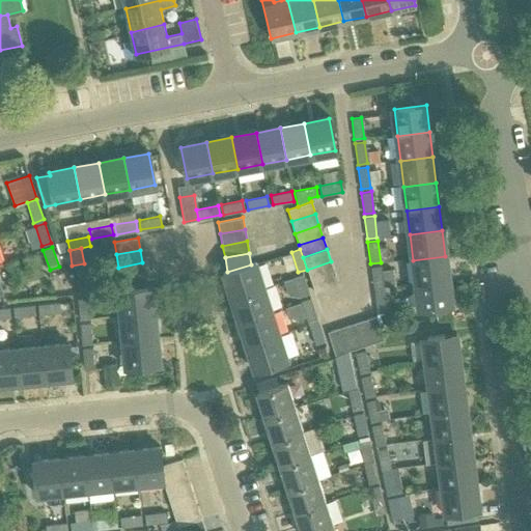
[(445,256),(413,260),(416,284),(448,280),(445,256)]
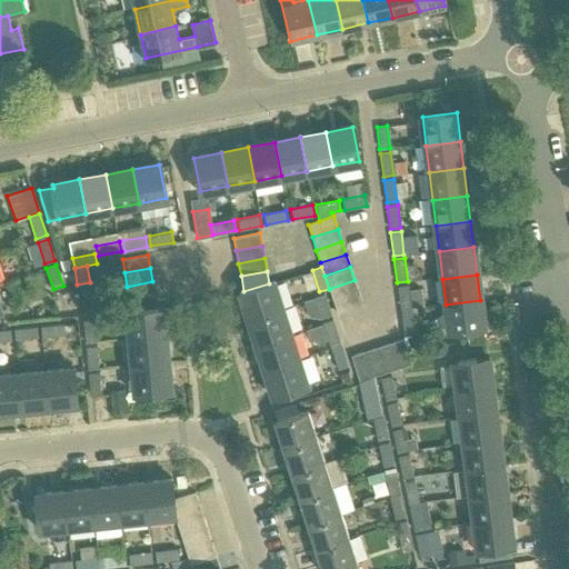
[(355,280),(329,289),(332,301),(358,292),(355,280)]
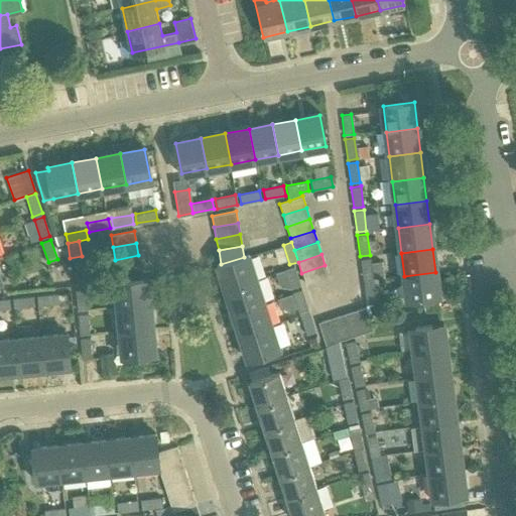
[(140,267),(138,255),(115,260),(117,272),(140,267)]
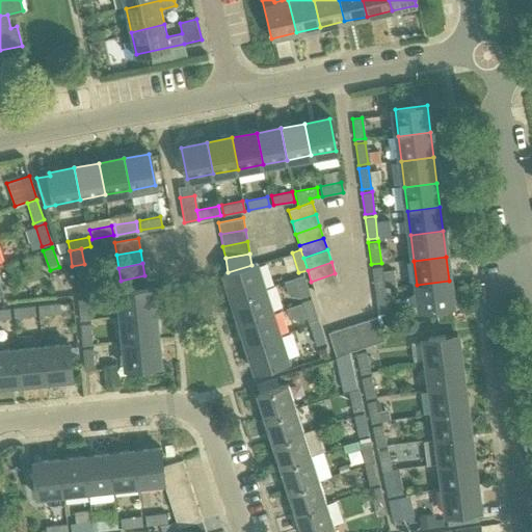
[(224,273),(233,298),(263,288),(256,264),(251,265),(228,272),(224,273)]
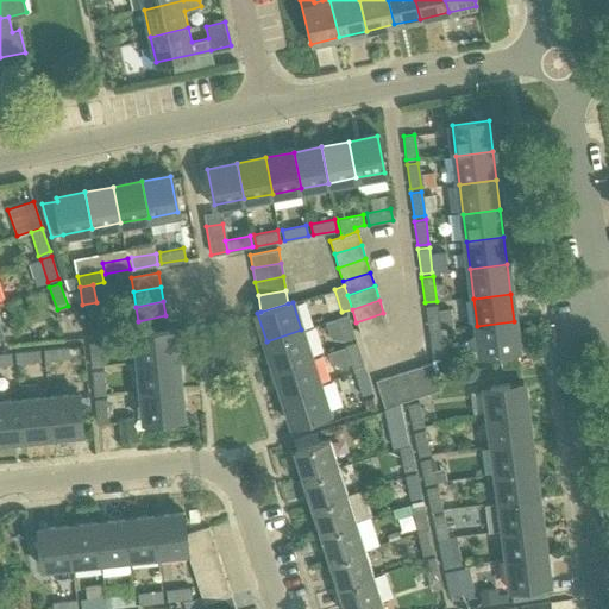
[(426,306),(428,331),(440,328),(437,305),(426,306)]
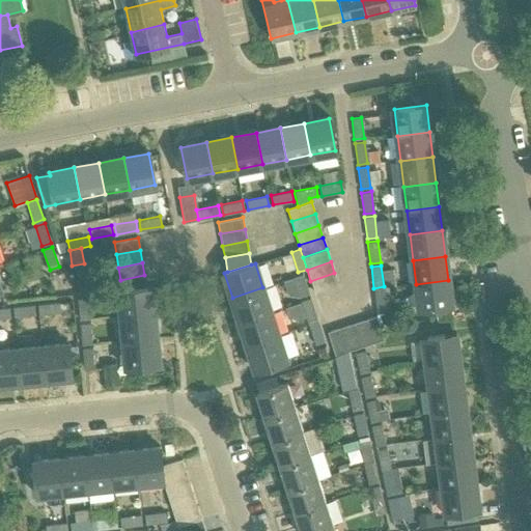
[(334,273),(310,281),(314,294),(338,285),(334,273)]
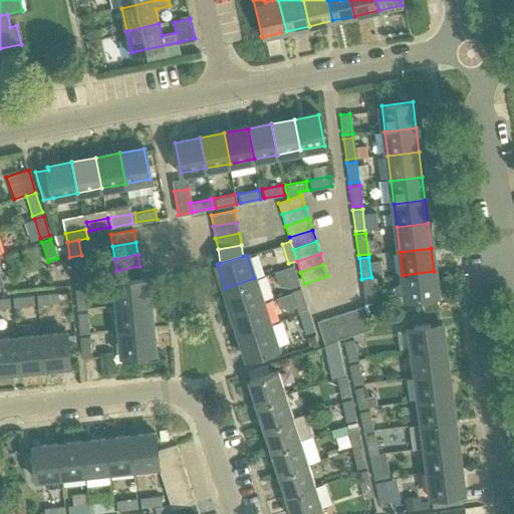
[(284,268),(290,287),(299,285),(293,265),(284,268)]
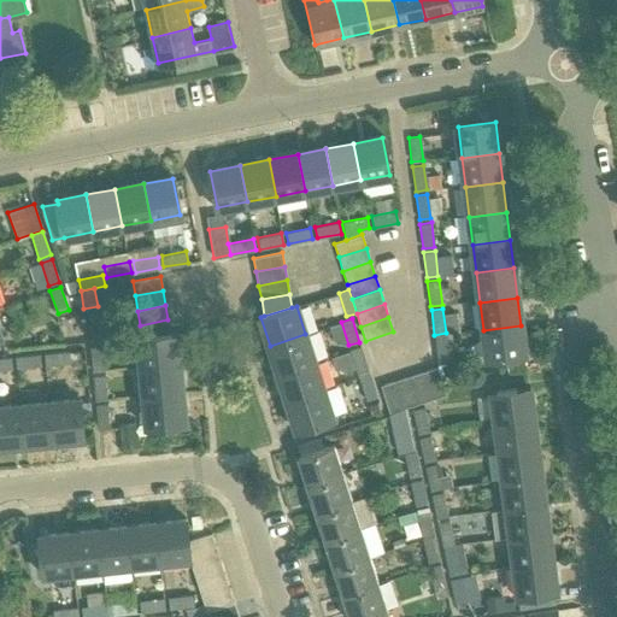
[(168,319),(140,325),(141,338),(170,335),(168,319)]
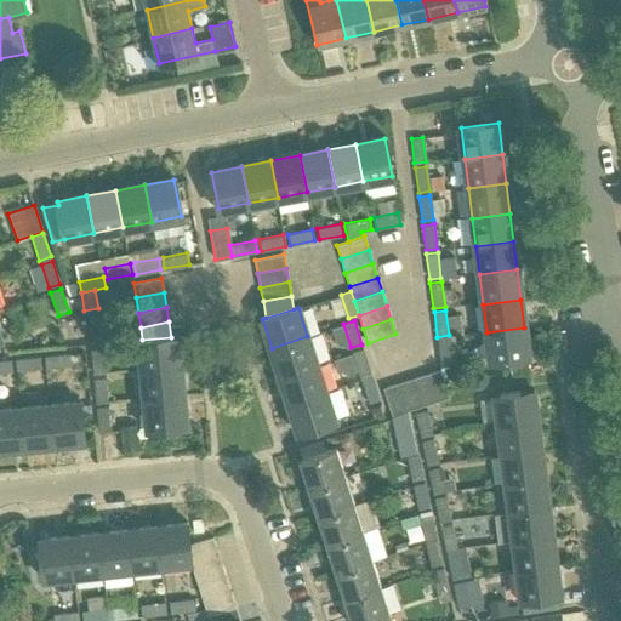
[(524,328),(486,332),(490,360),(528,355),(524,328)]
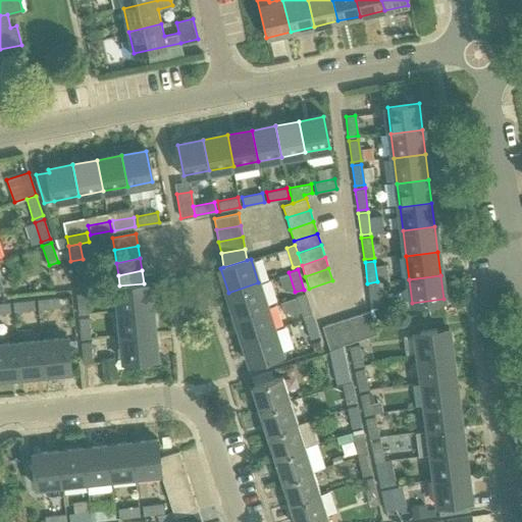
[(144,283),(119,285),(117,286),(119,312),(151,309),(149,282),(144,283)]
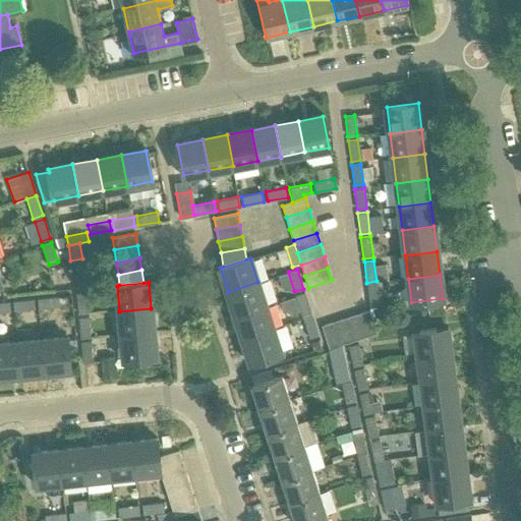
[(257,282),(228,292),(235,314),(266,305),(257,282)]
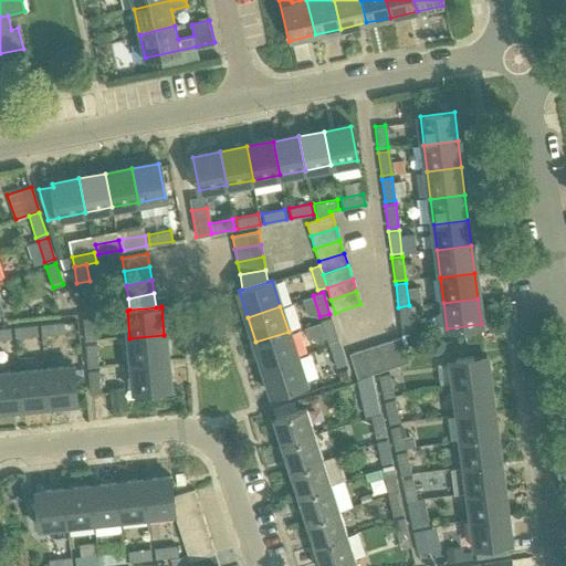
[(399,311),(401,333),(412,332),(409,310),(399,311)]
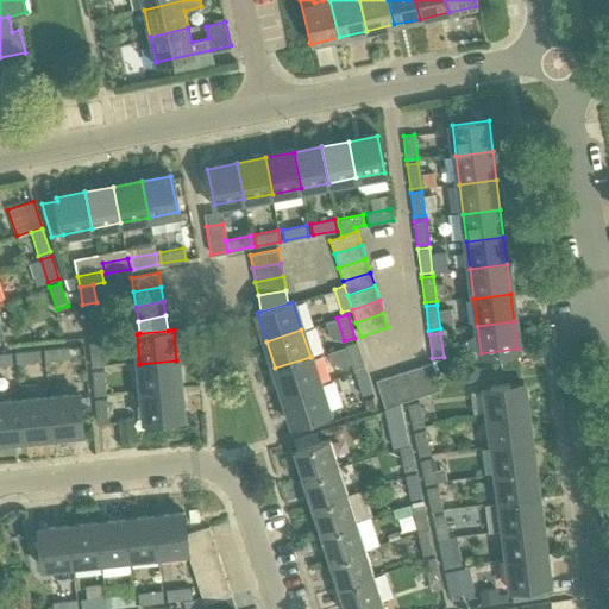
[(89,343),(92,368),(104,366),(101,341),(89,343)]
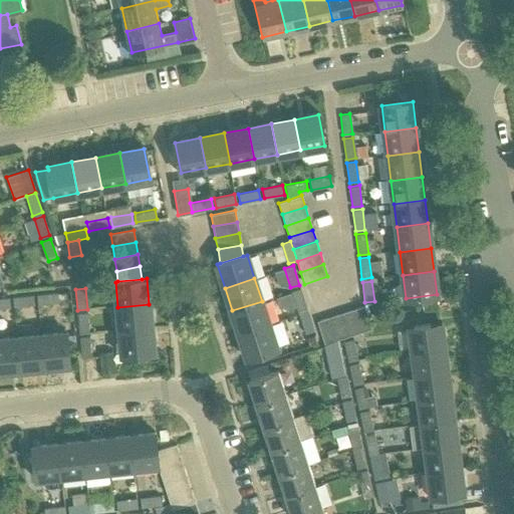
[(291,291),(291,292),(293,297),(299,315),(308,312),(300,288),(291,291)]
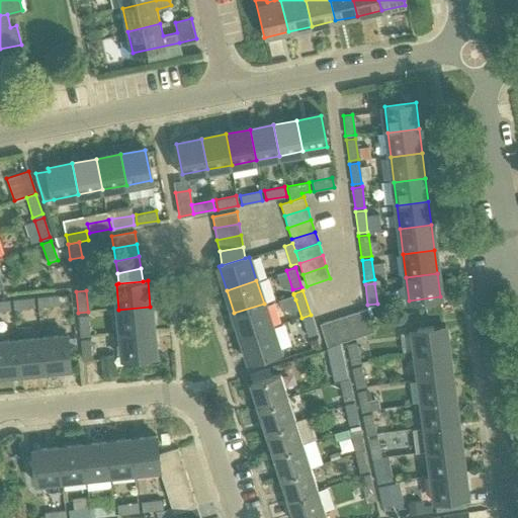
[(295,299),(293,294),(276,299),(278,306),(295,299)]
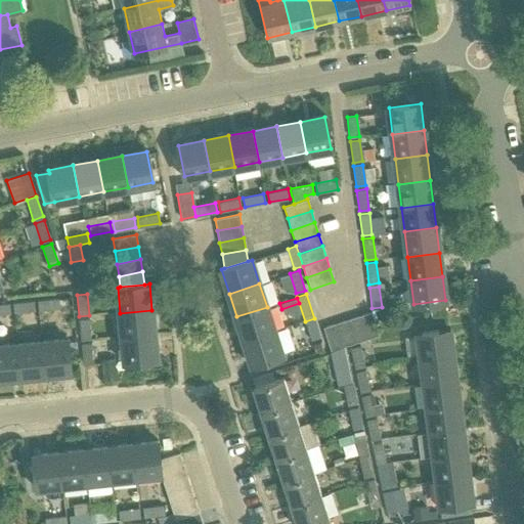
[(59,308),(58,299),(38,301),(39,310),(59,308)]
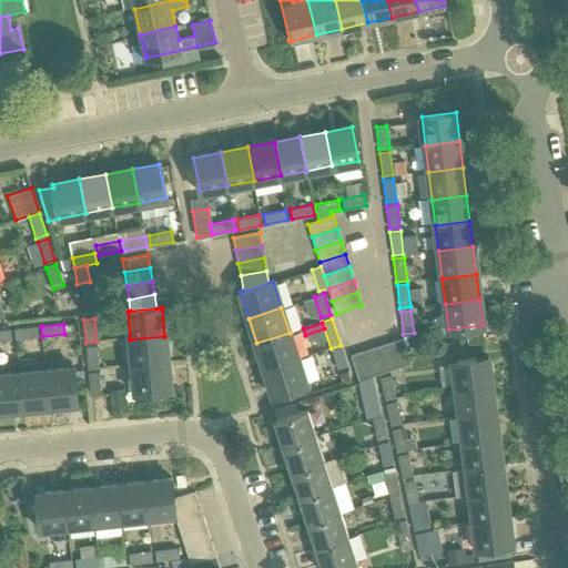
[(38,337),(37,326),(13,328),(14,340),(38,337)]
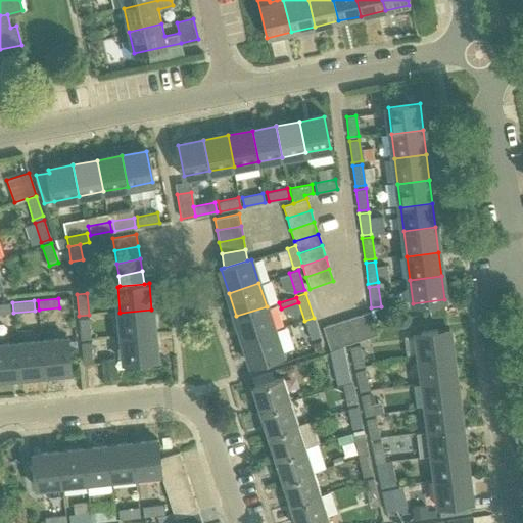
[(0,303),(0,314),(10,313),(9,303),(0,303)]
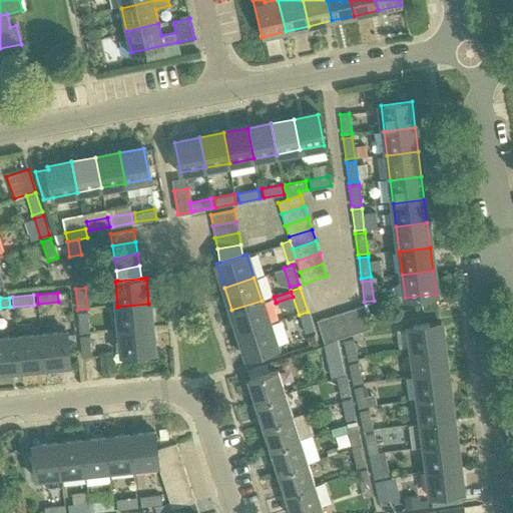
[(231,310),(239,334),(269,325),(262,301),(231,310)]
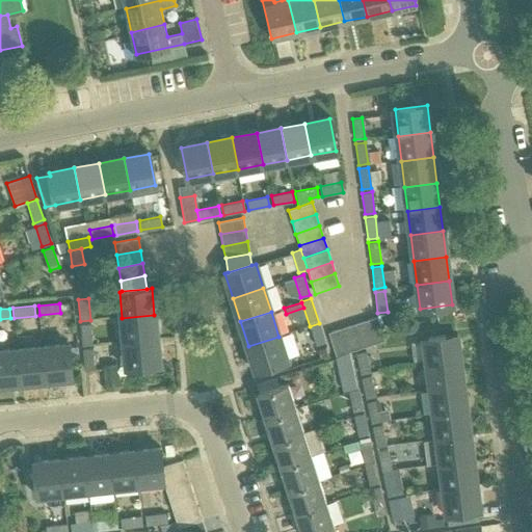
[(437,313),(439,321),(452,320),(451,312),(437,313)]
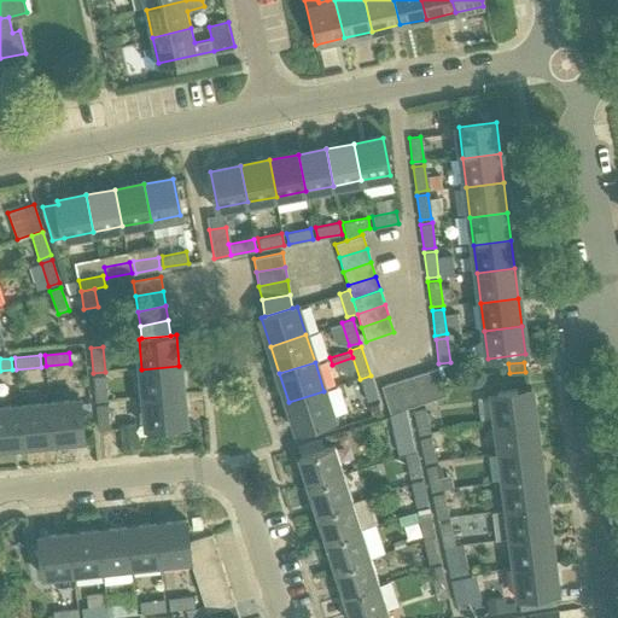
[(141,369),(145,400),(182,395),(179,366),(141,369)]
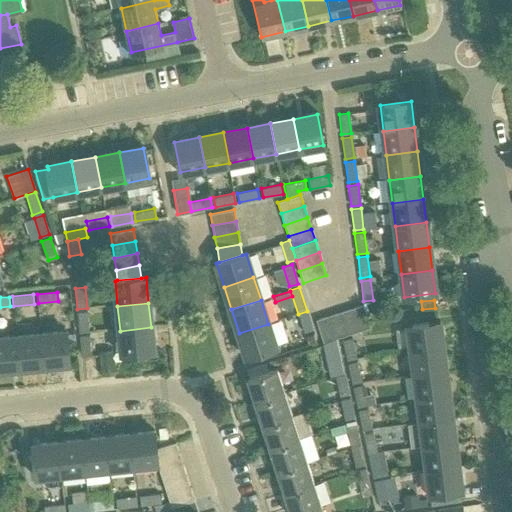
[(350,309),(359,331),(370,327),(362,305),(350,309)]
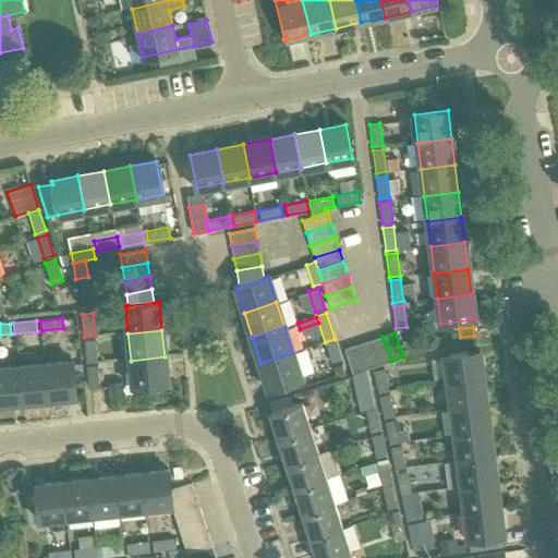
[(391,361),(381,337),(370,340),(378,365),(391,361)]
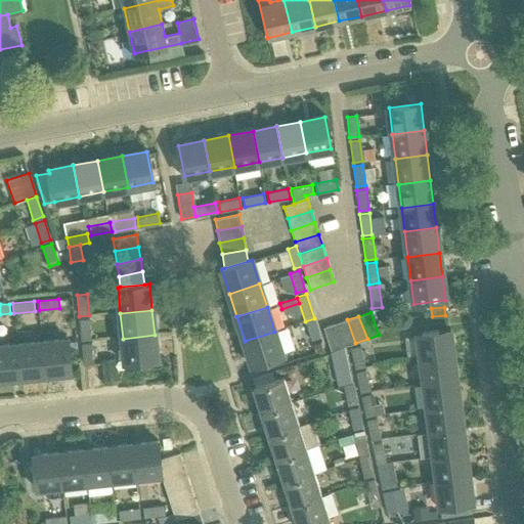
[(79,319),(81,341),(91,340),(89,318),(79,319)]
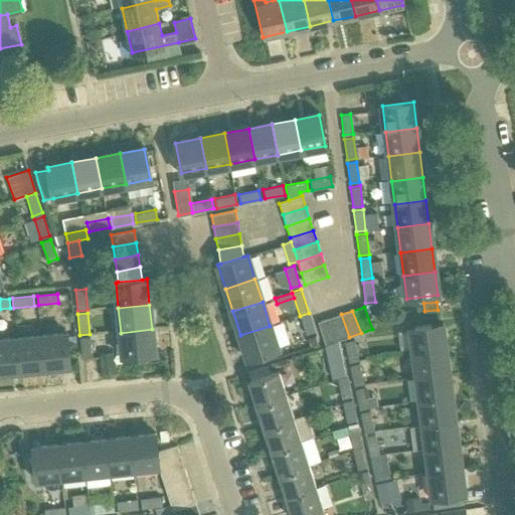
[(309,313),(300,316),(305,334),(315,332),(309,313)]
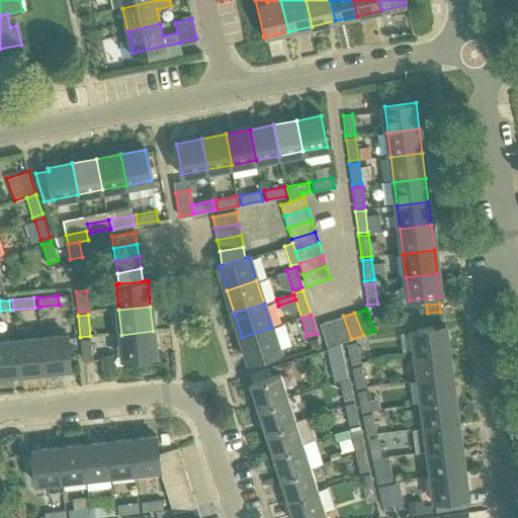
[(351,339),(343,316),(331,320),(339,343),(351,339)]
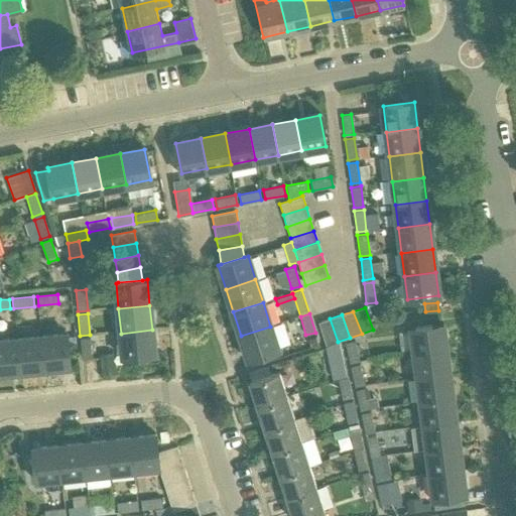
[(338,342),(330,318),(317,323),(326,346),(338,342)]
